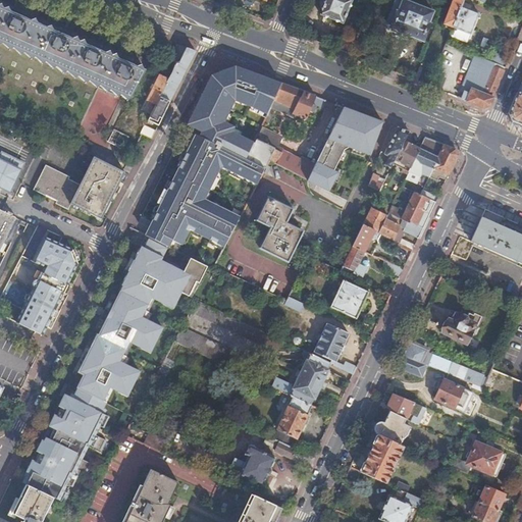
[(225,0),(223,5),(231,8),(235,0),(225,0)]
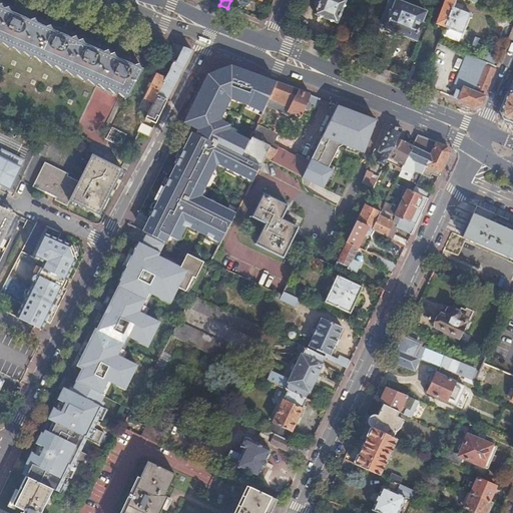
[(337,23),(345,2),(341,0),(319,0),(314,15),(337,23)]
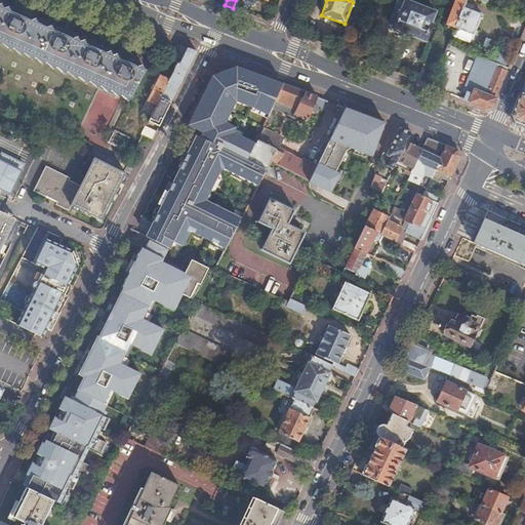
[(404,3),(395,28),(394,29),(425,41),(436,12),(405,0),(404,3)]
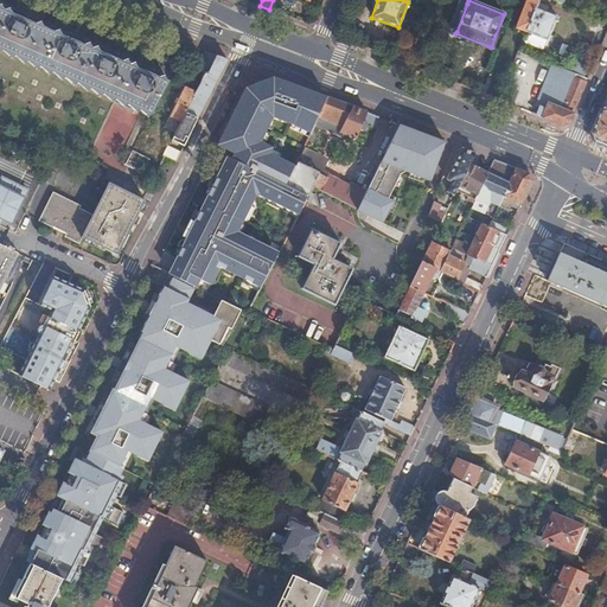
[(537,0),(523,0),(522,5),(521,6),(522,6),(524,7),(516,29),(517,29),(517,31),(517,32),(519,33),(521,33),(523,33),(524,32),(524,31),(525,31),(535,8),(537,0)]
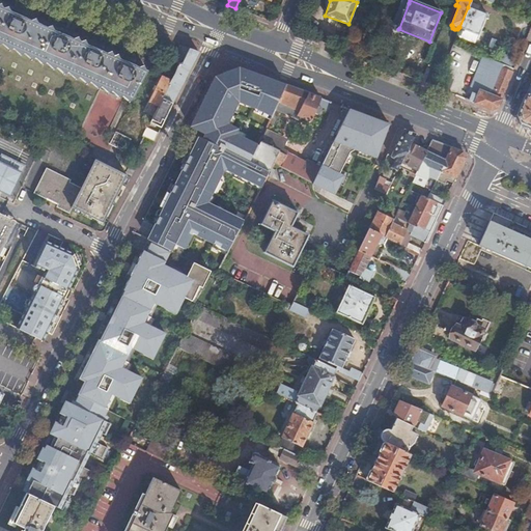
[(403,1),(394,26),(399,28),(409,3),(403,1)]
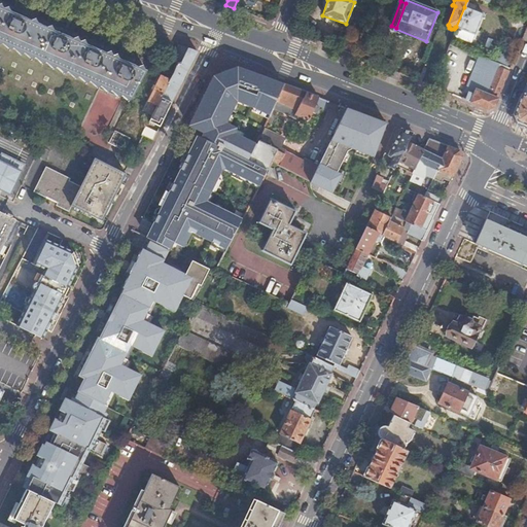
[(129,97),(132,98),(138,88),(141,82),(147,72),(49,29),(0,6),(0,42),(3,44),(9,50),(12,48),(23,53),(30,60),(34,58),(55,67),(62,74),(67,72),(78,78),(84,83),(89,81),(101,86),(103,83),(118,92),(118,91),(129,97)]
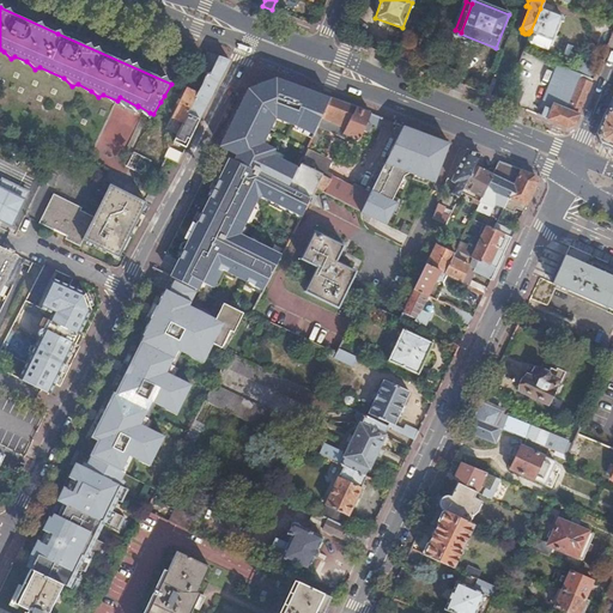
[(540,8),(530,31),(527,42),(547,50),(562,16),(540,8)]
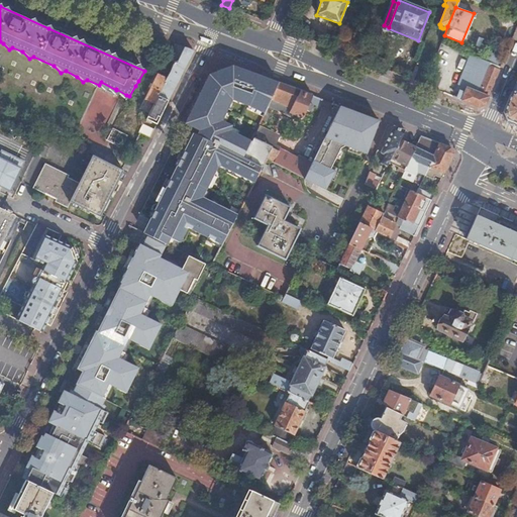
[(346,55),(352,40),(339,34),(333,49),(346,55)]
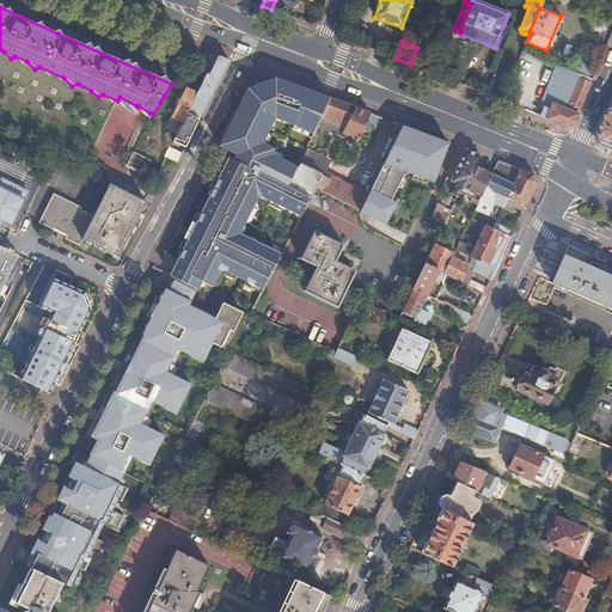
[(187,114),(200,120),(228,60),(207,53),(199,72),(206,74),(196,93),(187,114)]
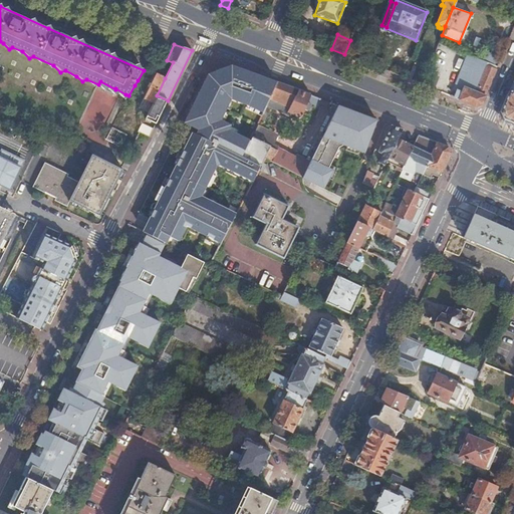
[(213,49),(130,218),(215,260),(259,172),(234,160),(274,78),(213,49)]
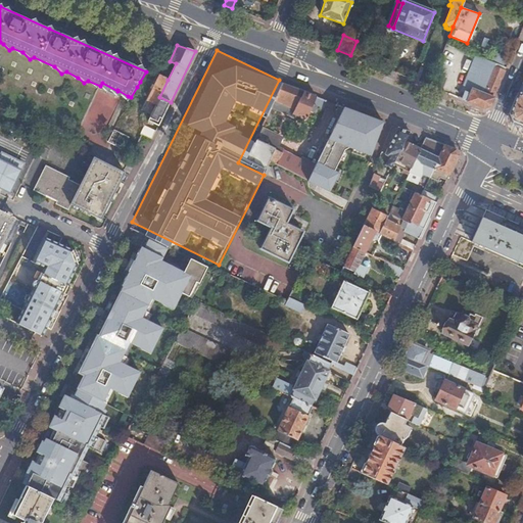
[(465,92),(462,99),(485,108),(491,106),(507,68),(475,56),(462,91),(465,92)]
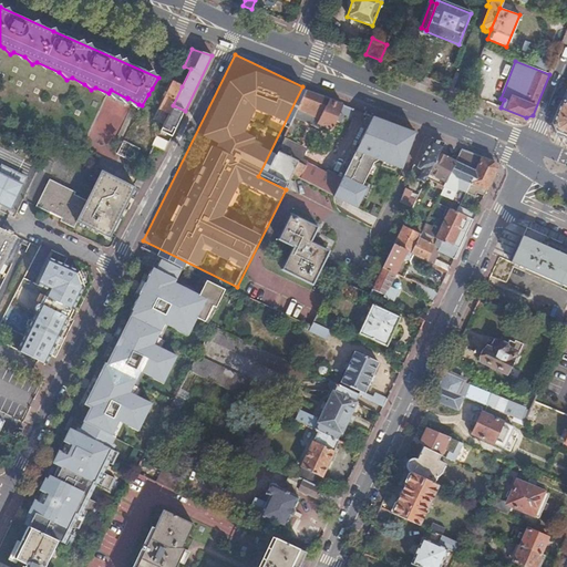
[(164,124),(173,105),(182,86),(172,81),(153,120),(164,124)]
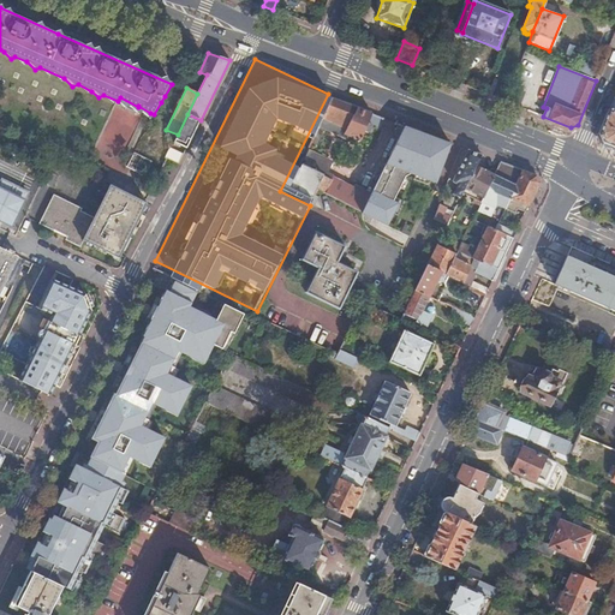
[(511,88),(505,102),(519,107),(525,94),(511,88)]
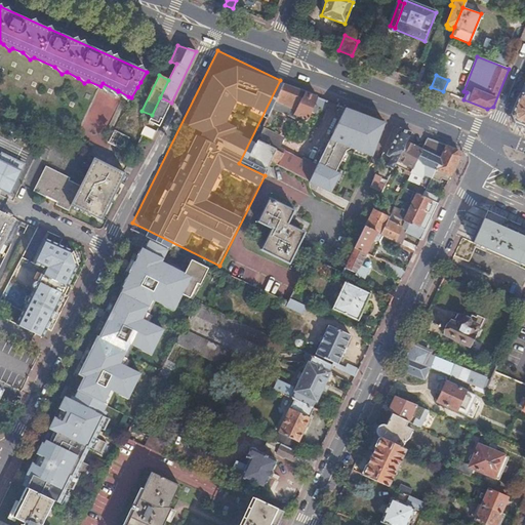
[(524,83),(512,115),(515,122),(524,125),(524,83)]
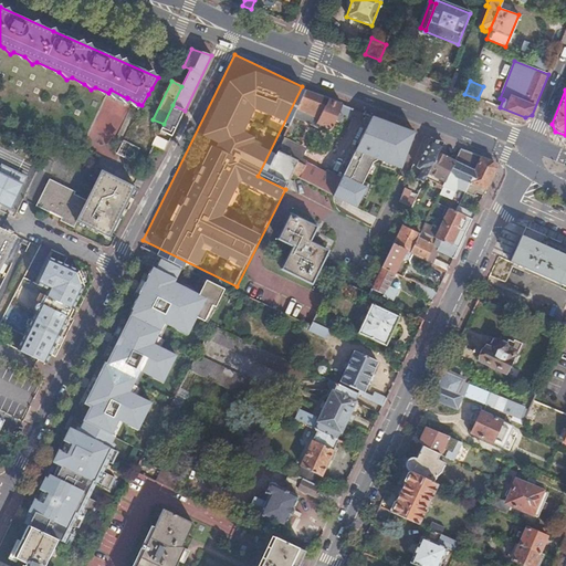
[(343,105),(306,92),(294,116),(321,129),(322,126),(332,130),(335,123),(339,124),(341,123),(343,117),(343,116),(339,114),(343,105)]
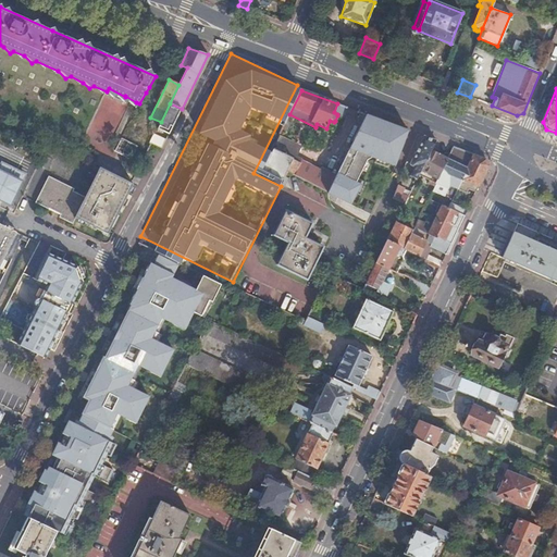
[(158,128),(169,135),(182,109),(170,103),(161,122),(158,128)]
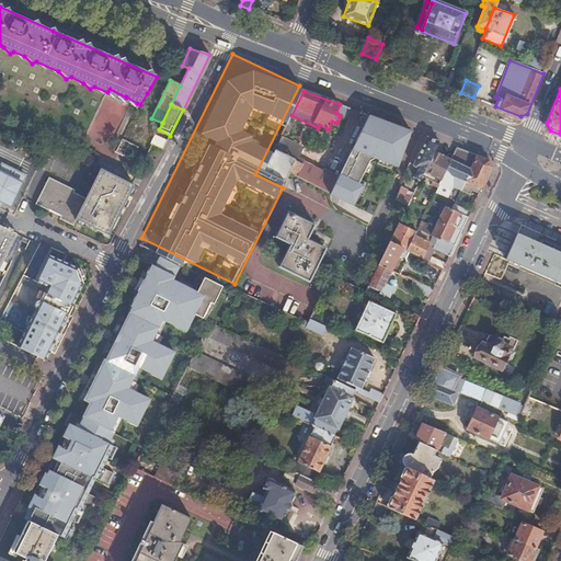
[(336,179),(330,193),(352,205),(363,185),(357,183),(369,162),(375,159),(398,168),(408,141),(411,132),(404,129),(395,125),(369,115),(365,124),(346,161),(336,179)]
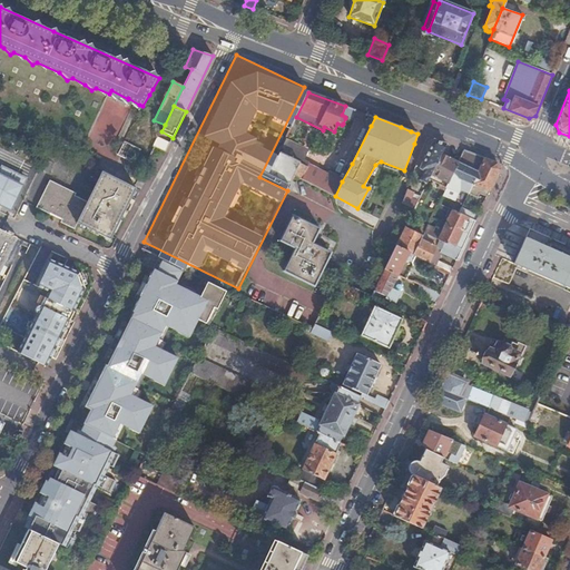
[(155,146),(166,151),(170,141),(159,136),(155,146)]
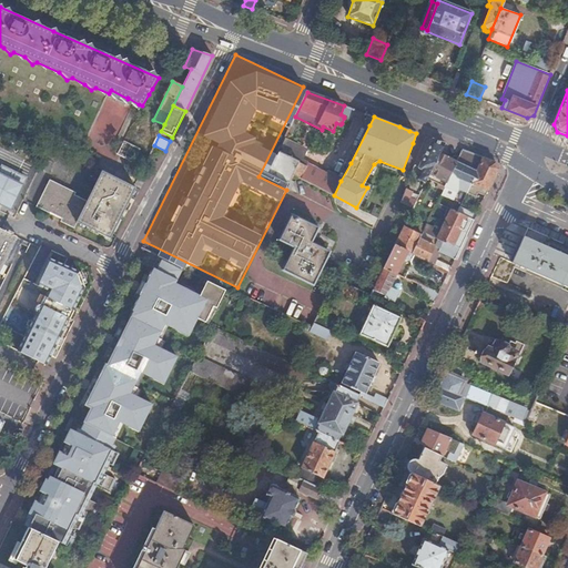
[(445,144),(433,140),(429,146),(419,169),(423,171),(419,180),(426,183),(430,174),(439,154),(445,144)]
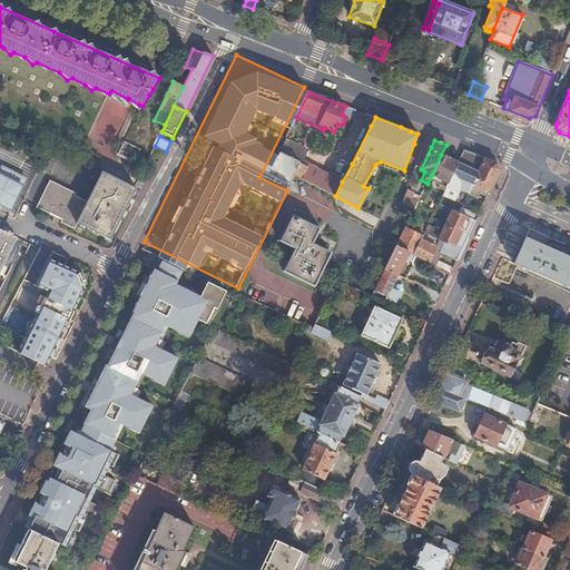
[(118,155),(135,163),(141,149),(125,141),(118,155)]
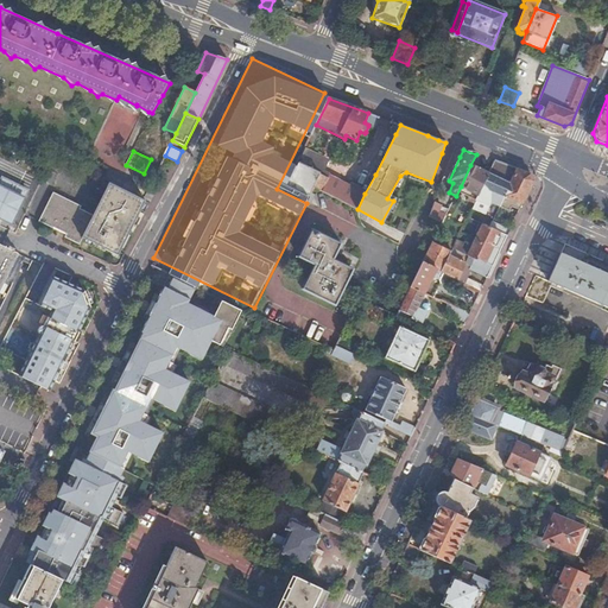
[(298,162),(295,168),(286,185),(309,196),(314,188),(322,191),(329,178),(298,162)]
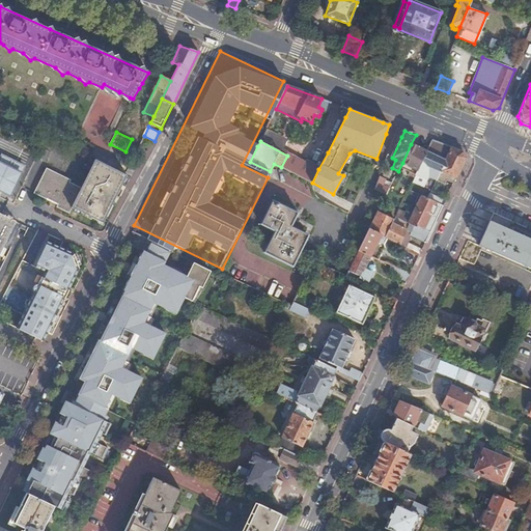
[(440,144),(431,141),(426,151),(415,177),(413,182),(423,187),(428,176),(436,180),(451,148),(440,144)]
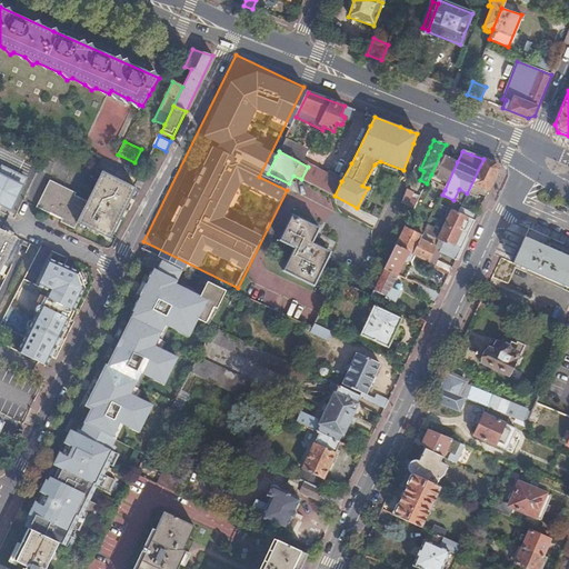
[(440,155),(431,175),(442,179),(438,188),(445,190),(457,162),(440,155)]
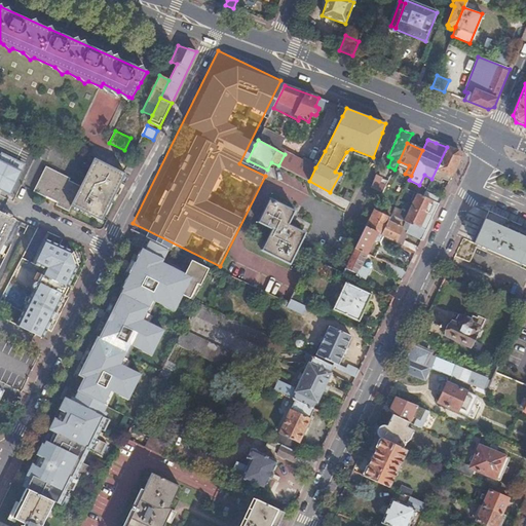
[(459,151),(447,147),(431,179),(440,183),(442,179),(449,182),(461,158),(459,151)]
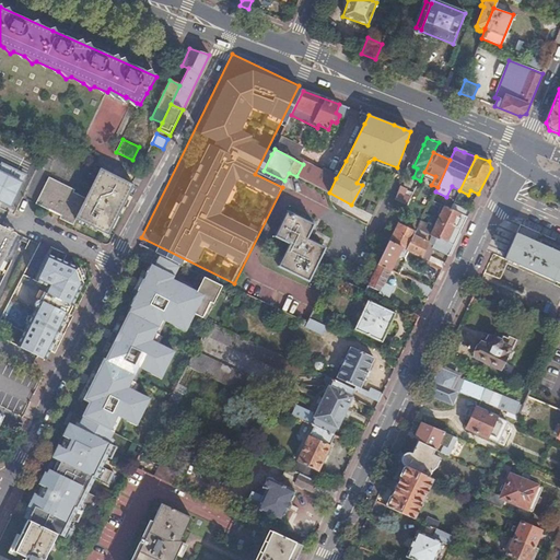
[(303,164),(296,176),(329,193),(336,178),(303,162),(303,164)]
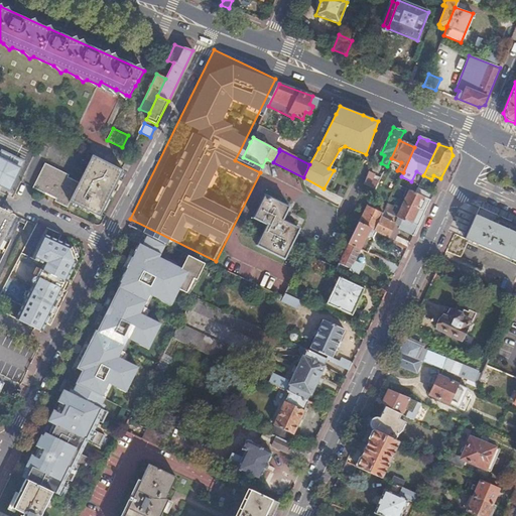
[(0,182),(3,185),(10,188),(24,161),(3,151),(0,157),(0,182)]
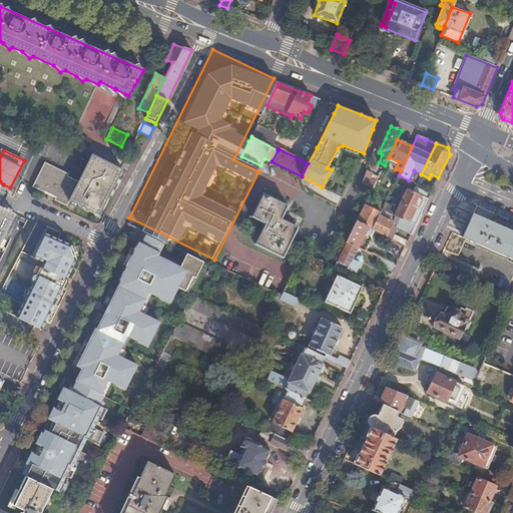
[(93,156),(79,182),(70,201),(99,216),(122,170),(93,156)]
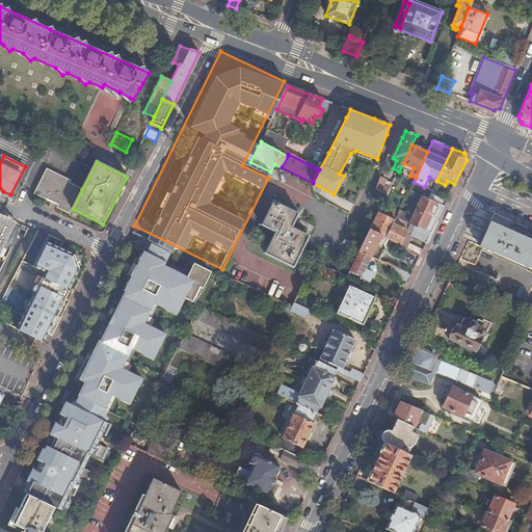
[(375,190),(376,191),(387,195),(390,189),(383,186),(386,181),(380,178),(379,180),(375,190)]
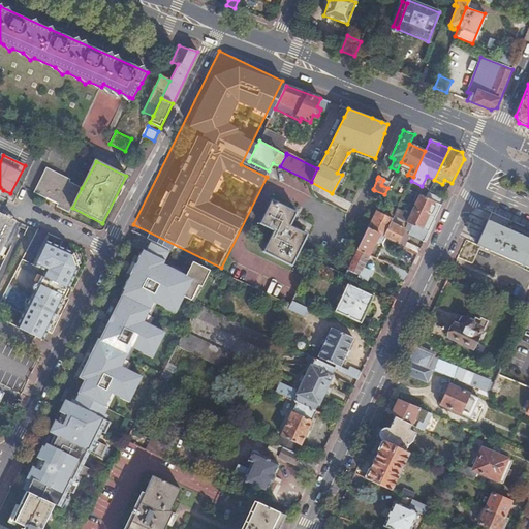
[(426,198),(407,189),(406,192),(425,200),(426,198)]
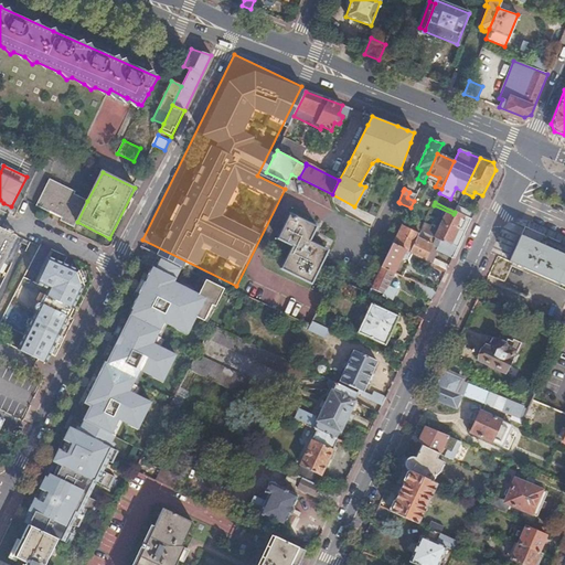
[(475,213),(458,204),(455,212),(471,220),(475,213)]
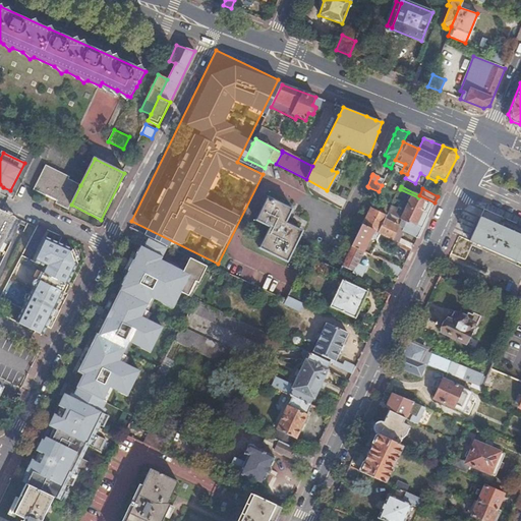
[(435,203),(419,195),(418,197),(410,214),(407,221),(412,223),(413,222),(423,227),(435,203)]
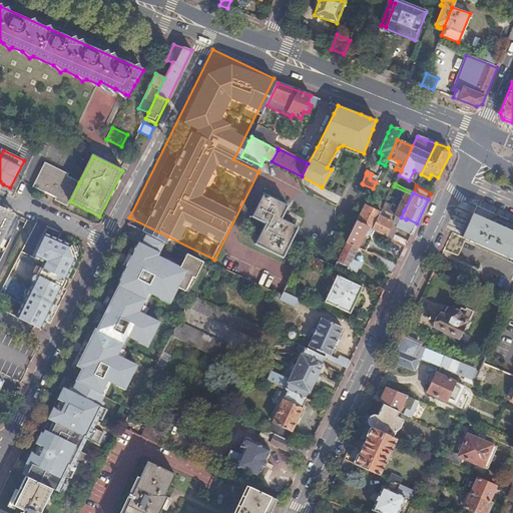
[(288,205),(265,194),(252,216),(267,223),(257,243),(284,257),(291,243),(287,240),(294,224),(282,218),(288,205)]
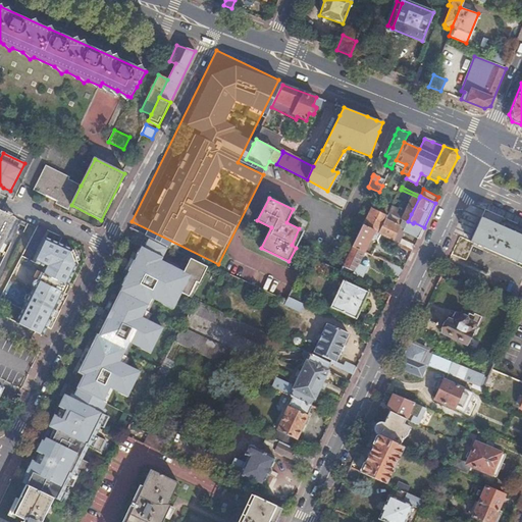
[(393,206),(388,213),(393,215),(407,222),(408,221),(411,214),(393,206)]
